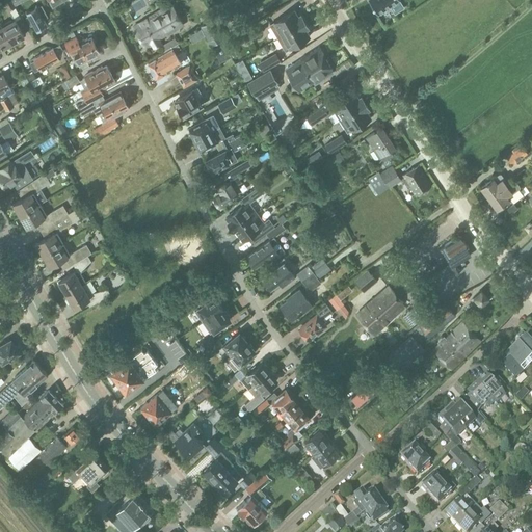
[(15,5),(11,0),(2,0),(8,11),(16,7),(15,5)]
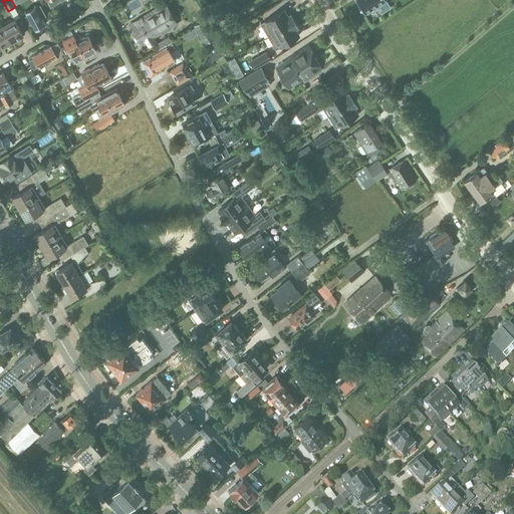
[(355,0),(364,14),(386,0),(355,0)]
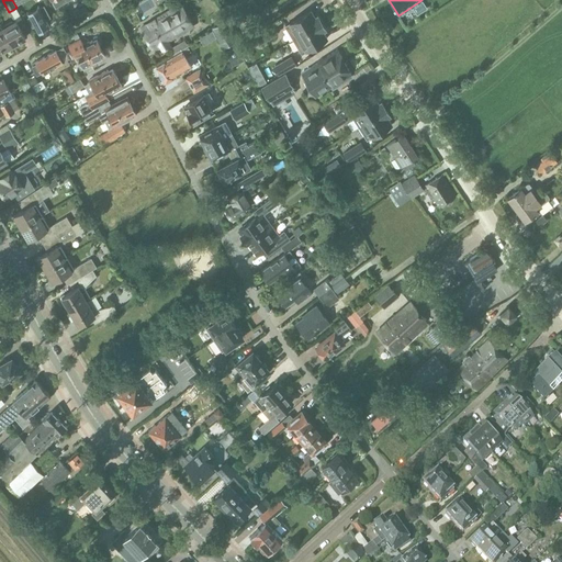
[(44,4),(38,8),(38,6),(37,7),(27,12),(26,12),(29,17),(26,18),(29,20),(27,20),(31,25),(31,24),(32,26),(34,25),(37,33),(38,32),(48,25),(48,26),(49,26),(46,20),(51,17),(44,4)]
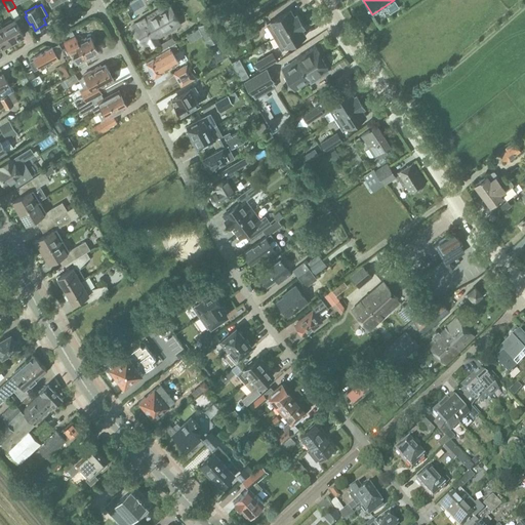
[(149,43),(151,46),(159,42),(157,40),(159,39),(158,38),(180,24),(169,4),(131,26),(143,46),(149,43)]
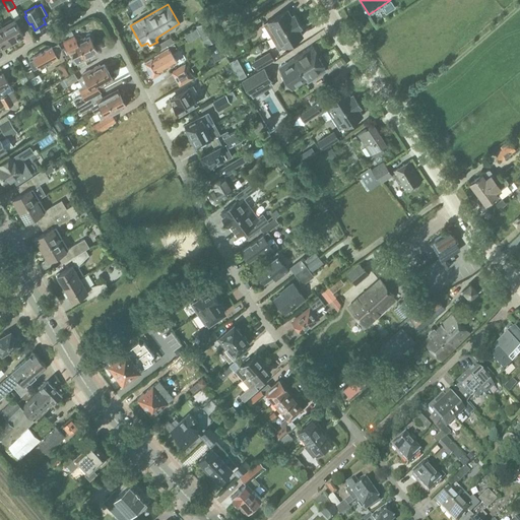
[(81,11),(78,5),(67,11),(70,17),(81,11)]
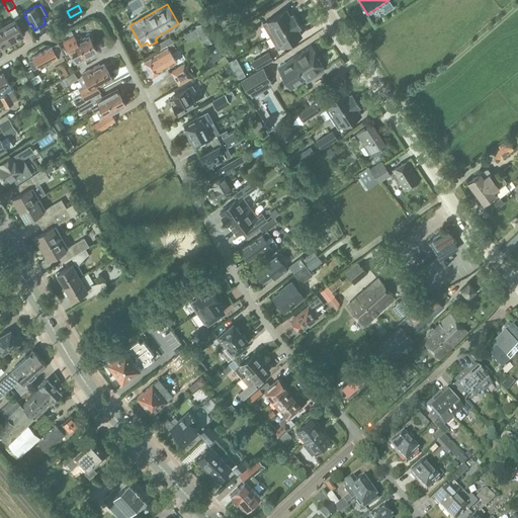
[(270,36),(296,21),(292,14),(290,16),(286,10),(263,23),(270,36)]
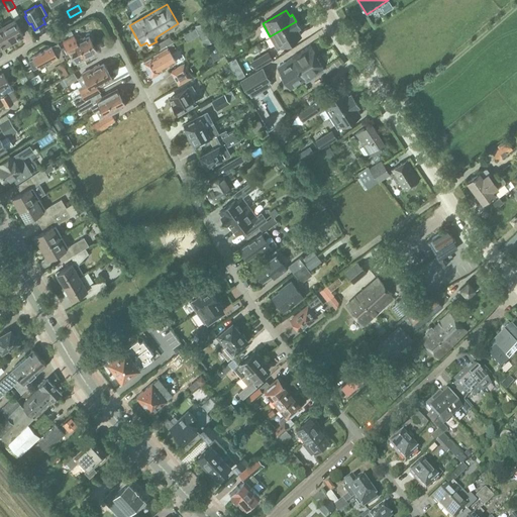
[(13,20),(1,27),(11,44),(19,40),(18,38),(22,36),(13,20)]
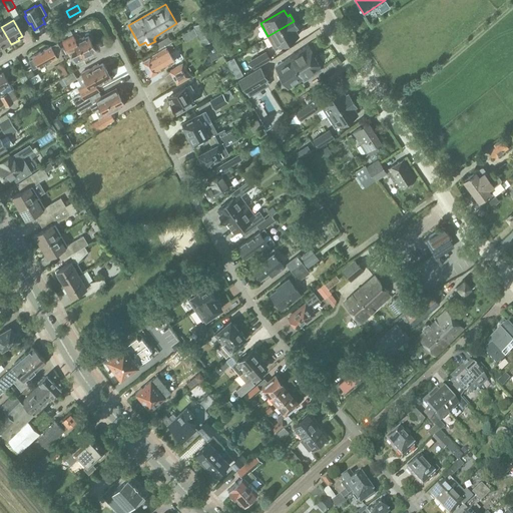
[(204,44),(217,36),(211,26),(209,27),(204,20),(193,26),(204,44)]
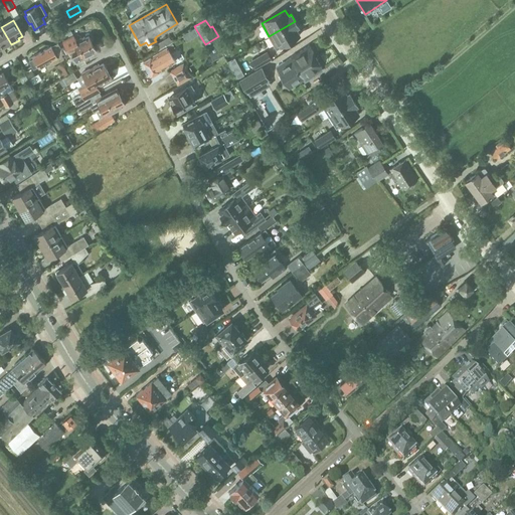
[(295,21),(269,36),(276,49),(300,35),(296,29),(299,27),(295,21)]
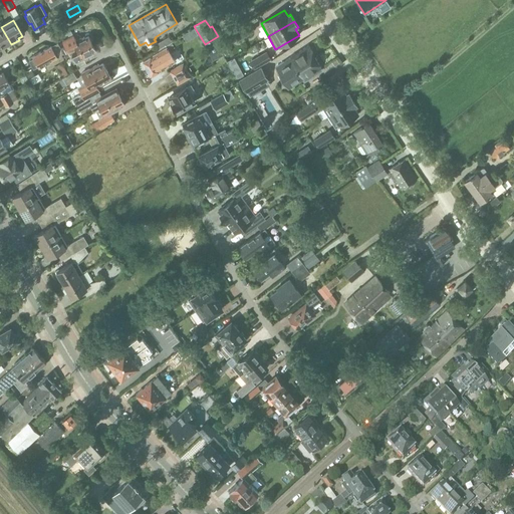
[(234,33),(238,39),(253,30),(249,23),(234,33)]
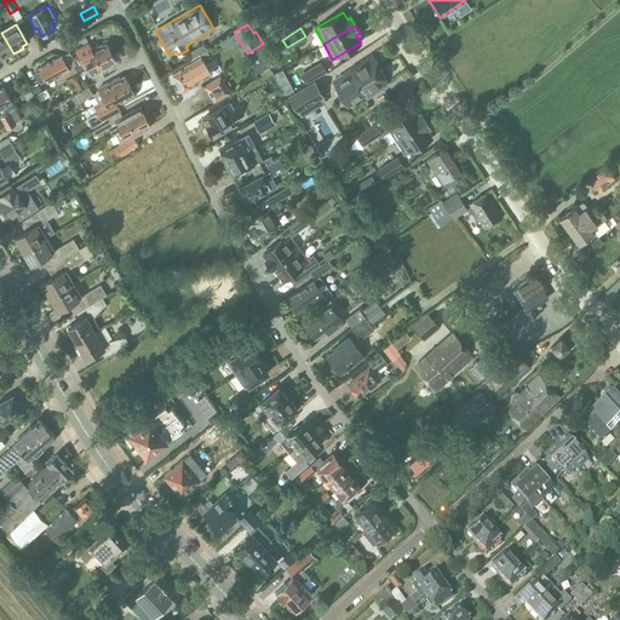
[(13,53),(1,33),(0,33),(0,57),(1,57),(3,59),(13,53)]
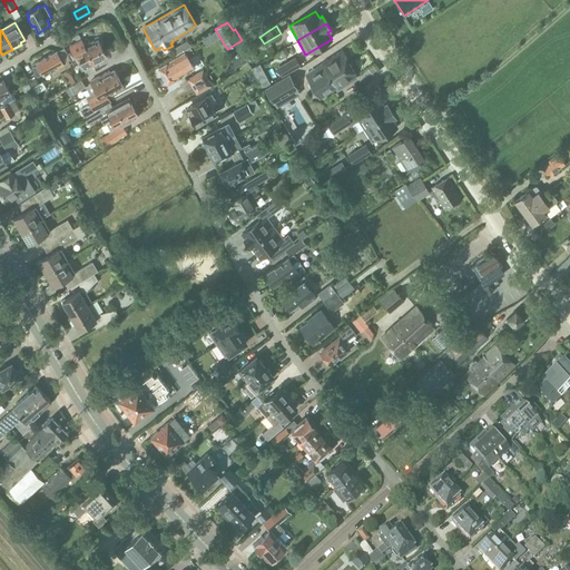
[(79,60),(101,49),(97,40),(94,42),(92,41),(84,46),(80,40),(68,47),(71,52),(67,55),(72,64),(79,60)]
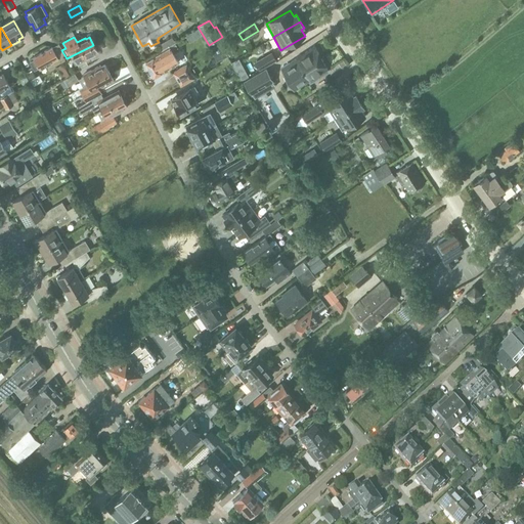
[(163,49),(174,42),(171,37),(160,44),(163,49)]
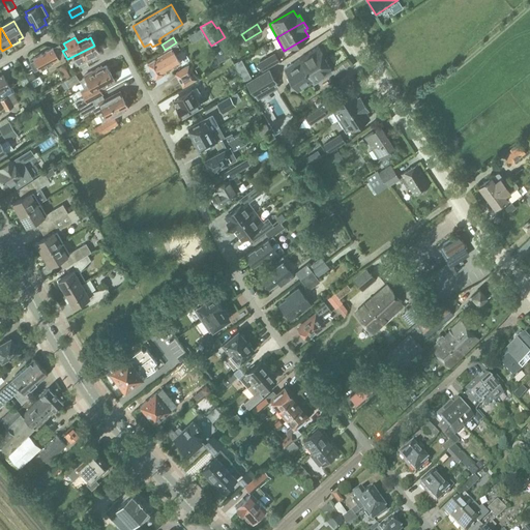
[(177,43),(179,48),(187,42),(184,38),(177,43)]
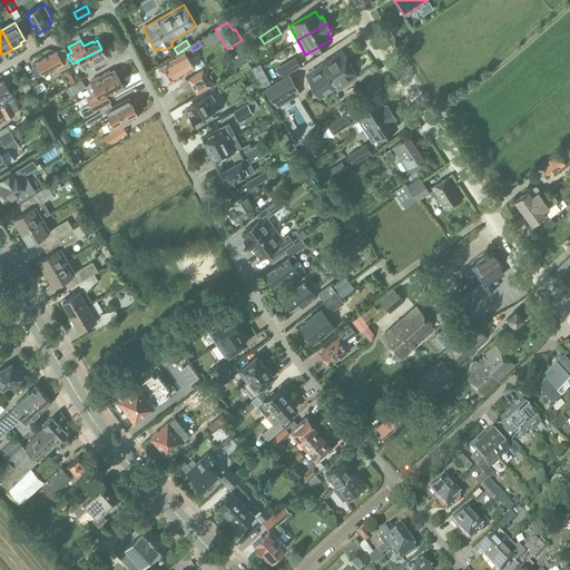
[(64,48),(56,52),(31,66),(37,76),(41,72),(42,75),(50,70),(53,77),(59,74),(59,71),(70,66),(67,60),(69,59),(64,48)]
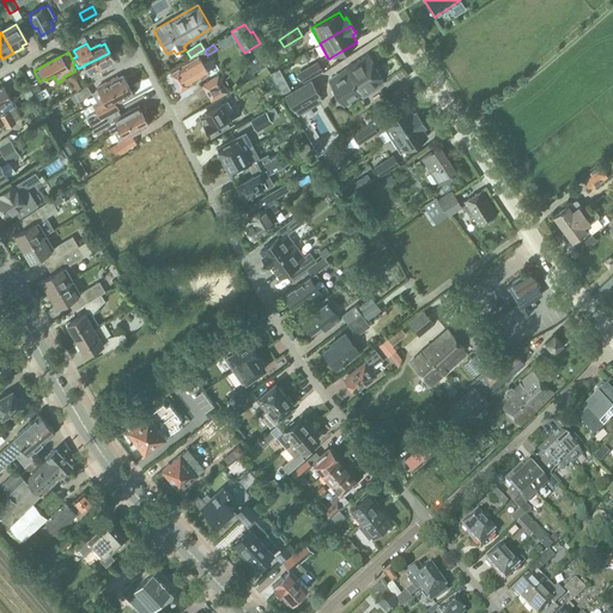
[(266,67),(259,52),(247,58),(253,72),(266,67)]
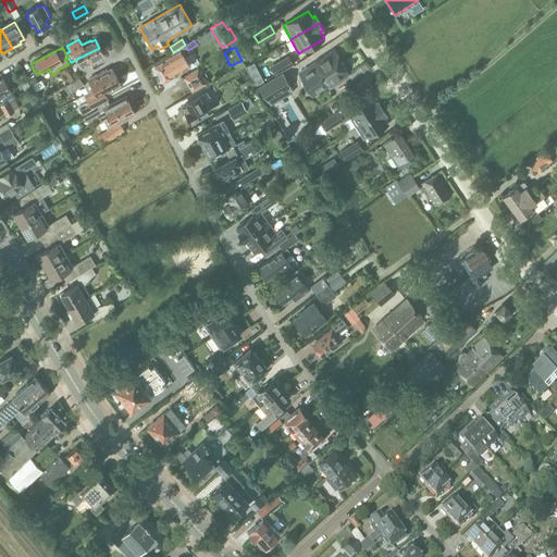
[(103,54),(99,48),(77,59),(82,69),(83,67),(85,74),(94,70),(90,63),(100,59),(99,57),(103,54)]
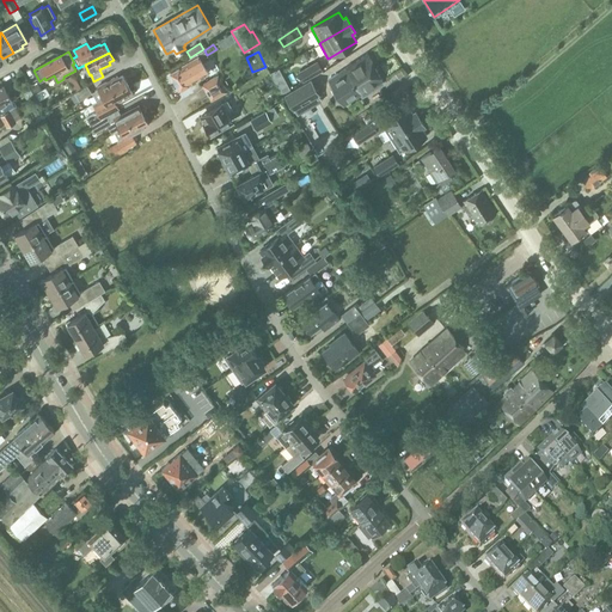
[(197,55),(169,73),(172,78),(172,79),(176,84),(179,90),(208,73),(197,55)]
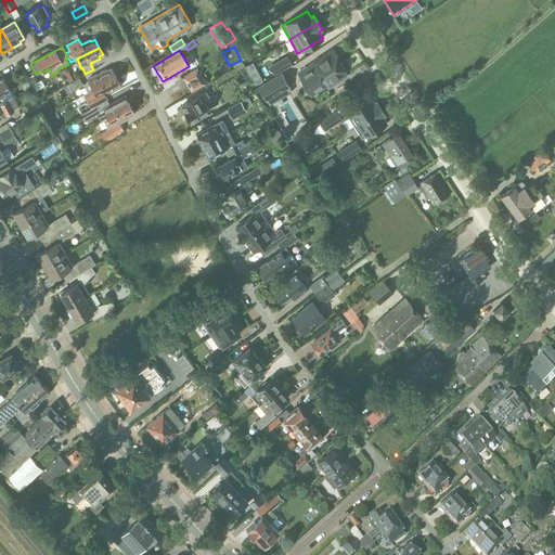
[(333,51),(297,73),(311,95),(326,87),(327,88),(348,76),(333,51)]
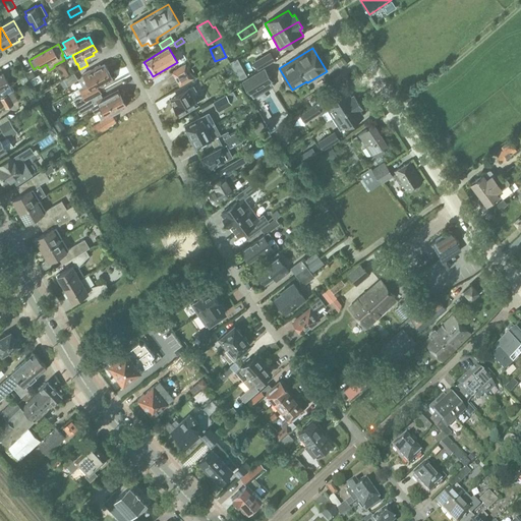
[(253,61),(257,68),(274,59),(270,52),(253,61)]
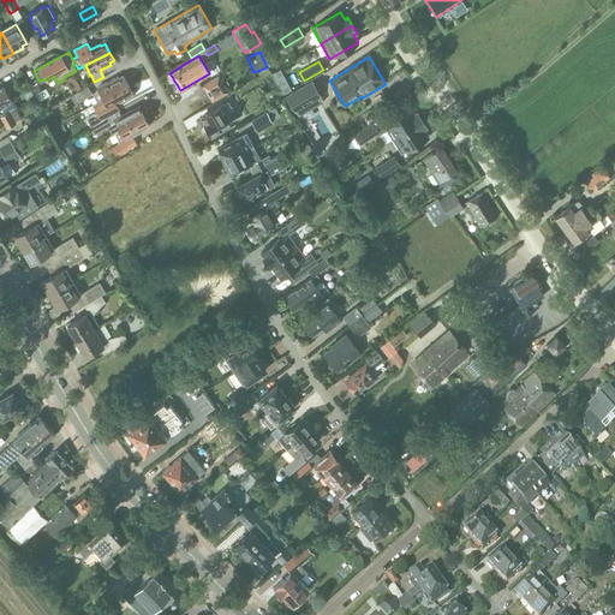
[(66,78),(75,91),(81,88),(73,75),(66,78)]
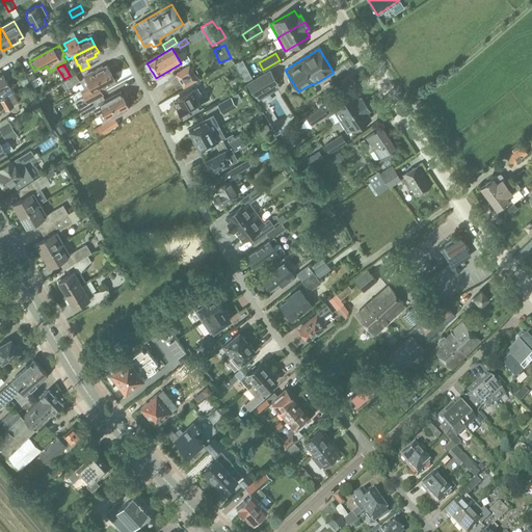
[(189,65),(176,74),(184,87),(197,79),(189,65)]
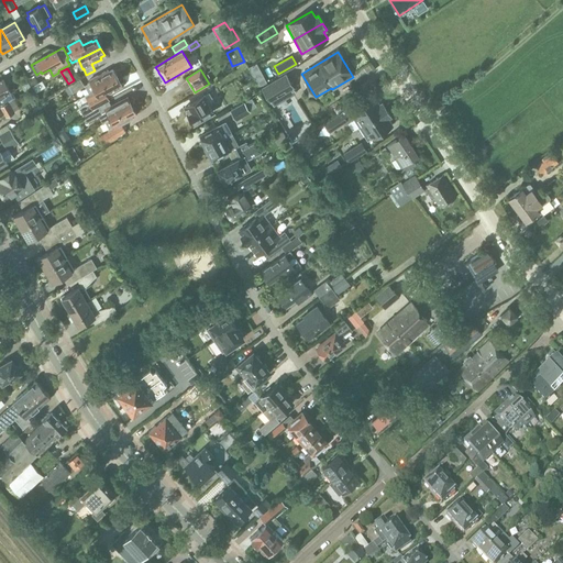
[(89,80),(90,81),(85,85),(89,94),(116,78),(111,70),(108,73),(107,70),(89,80)]
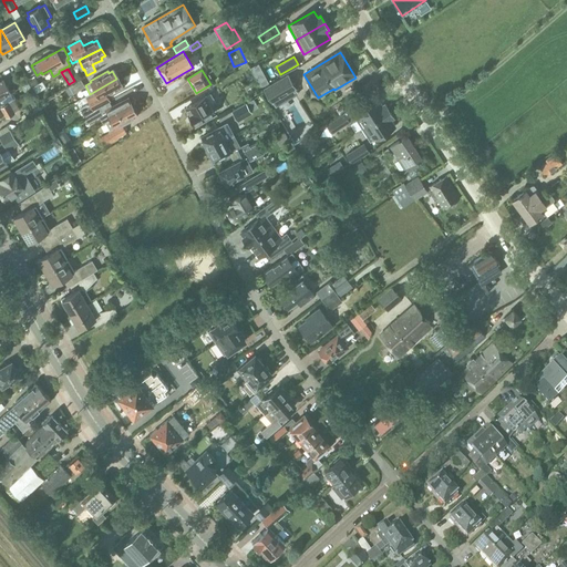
[(264,89),(272,103),(296,89),(288,74),(264,89)]
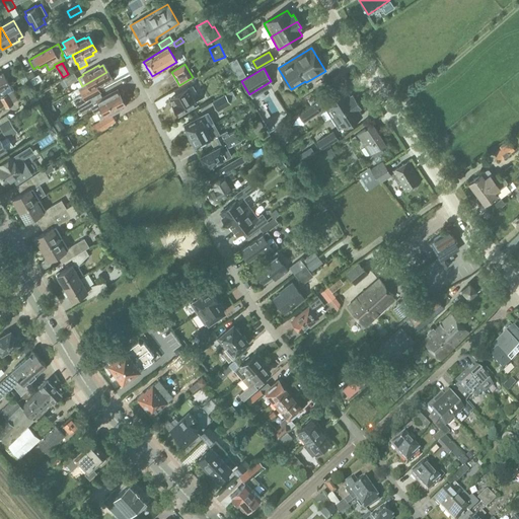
[(235,74),(238,79),(245,75),(242,70),(235,74)]
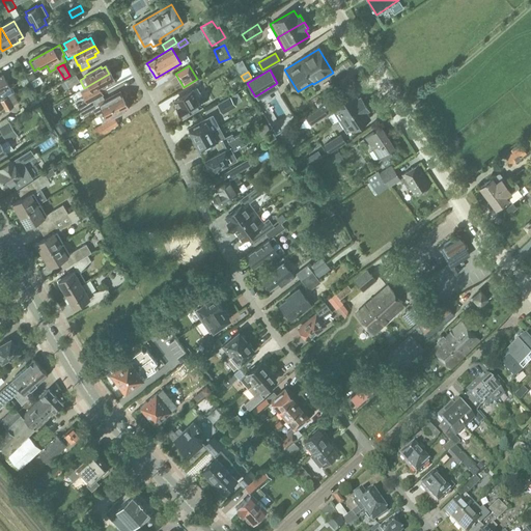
[(113,81),(109,74),(84,88),(86,92),(91,89),(93,93),(110,84),(109,83),(113,81)]
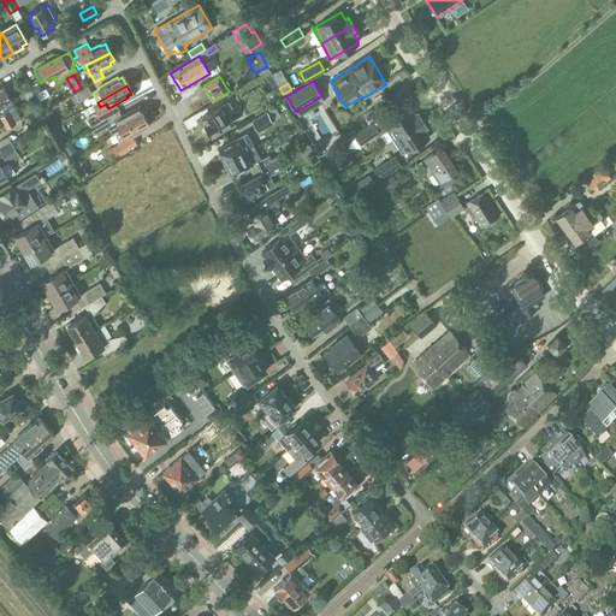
[(11,101),(3,87),(0,87),(0,116),(9,112),(5,105),(11,101)]
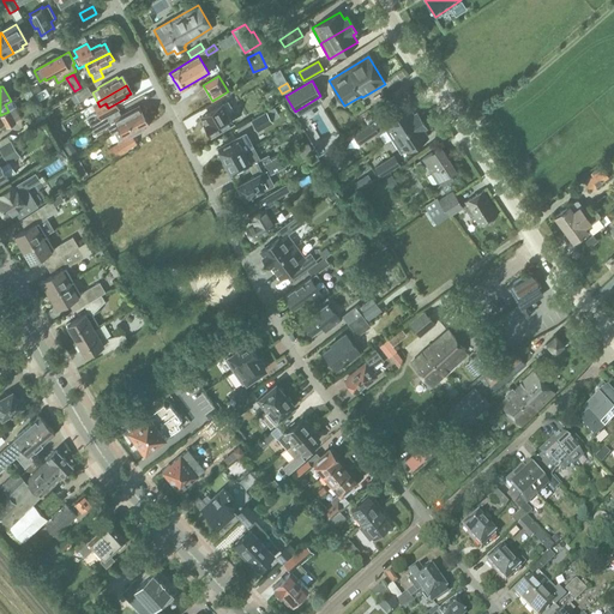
[(76,103),(91,94),(88,86),(71,96),(76,103)]
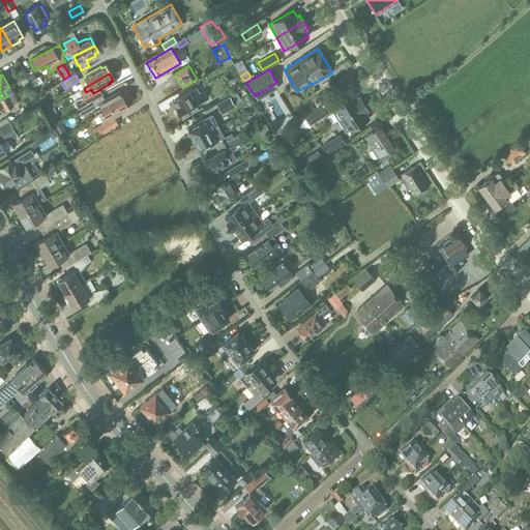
[(33,87),(42,81),(39,76),(35,78),(30,81),(33,87)]
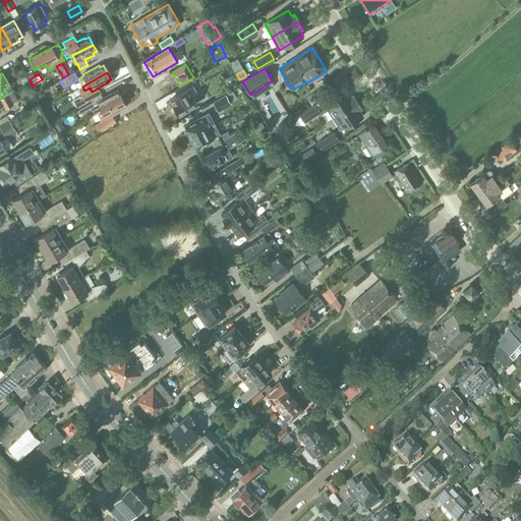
[(173,105),(175,107),(174,108),(176,112),(178,112),(179,114),(197,103),(192,95),(197,92),(193,85),(172,99),(175,104),(173,105)]
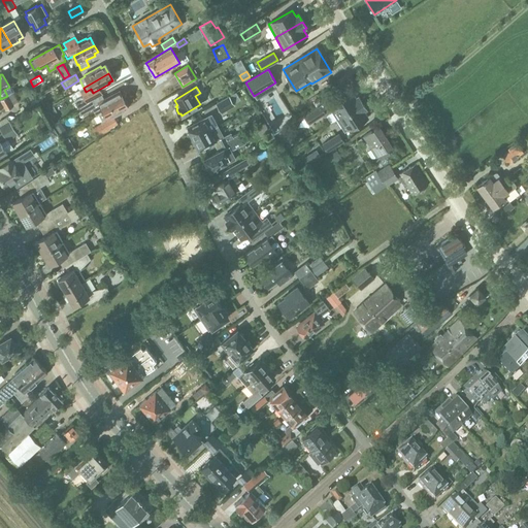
[(93,99),(84,105),(87,111),(99,105),(102,110),(123,100),(124,99),(120,91),(116,93),(116,92),(98,101),(96,97),(93,99)]
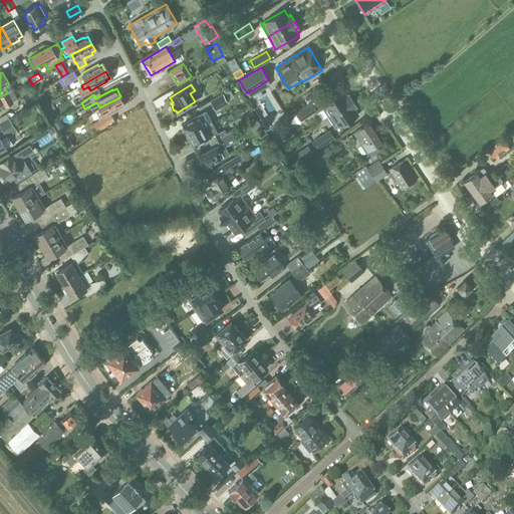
[(342,89),(319,103),(327,116),(352,100),(348,93),(345,94),(342,89)]
